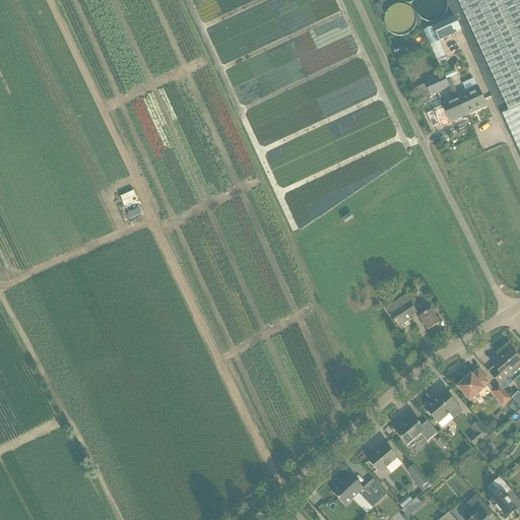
[(519,0),(457,0),(464,15),(508,111),(502,114),(519,153),(519,0)]
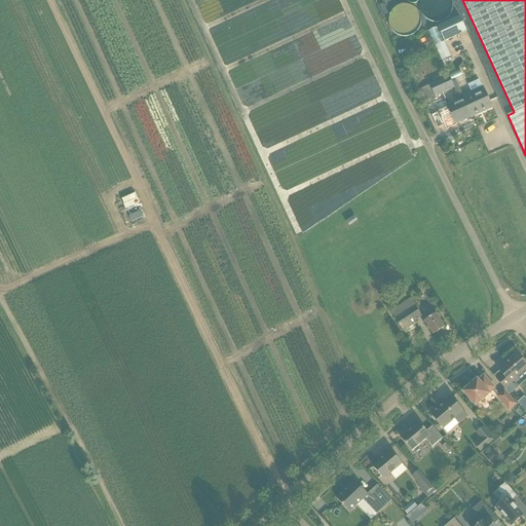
[(383,3),(379,5),(384,16),(388,14),(383,3)]
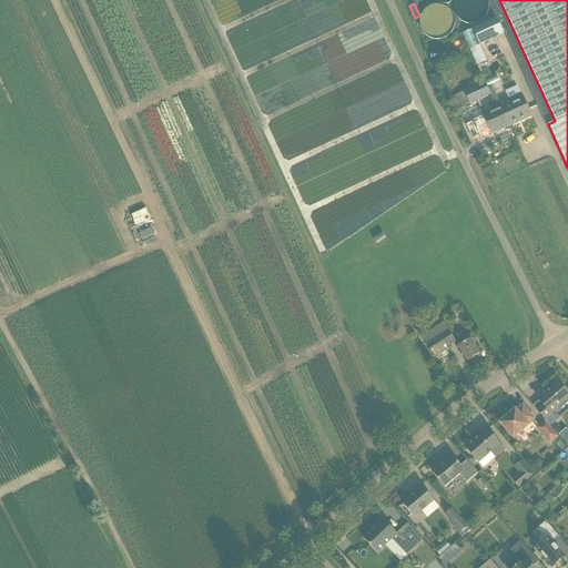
[(473,28),(480,46),(505,34),(497,17),(473,28)]
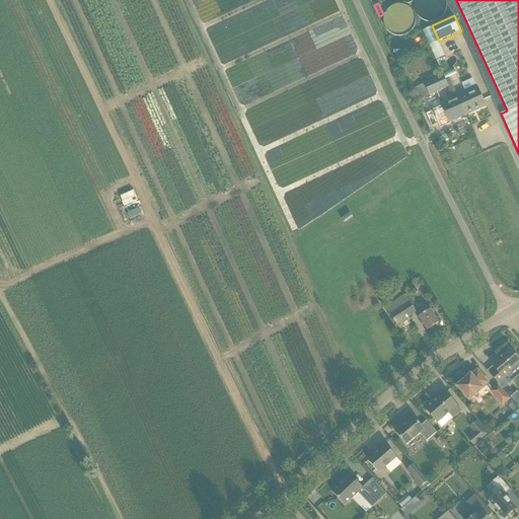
[(445,56),(439,42),(432,25),(423,30),(428,42),(437,60),(445,56)]
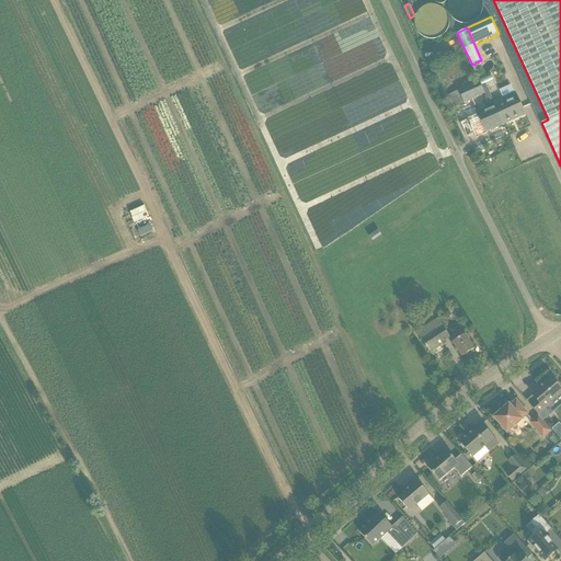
[(454,107),(464,103),(484,93),(479,81),(448,95),(454,107)]
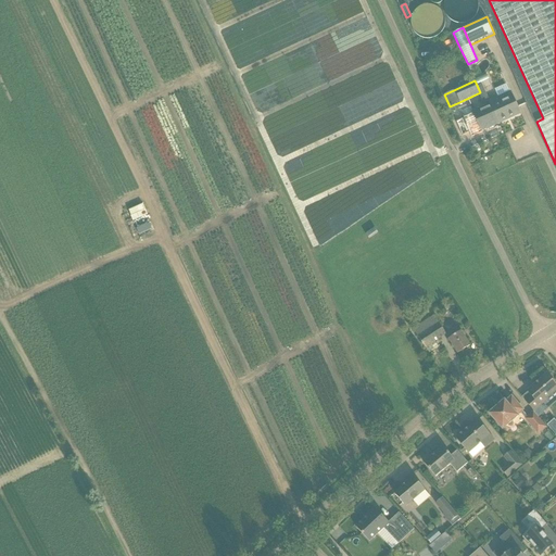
[(491,106),(493,111),(500,124),(520,114),(510,91),(489,101),(491,106)]
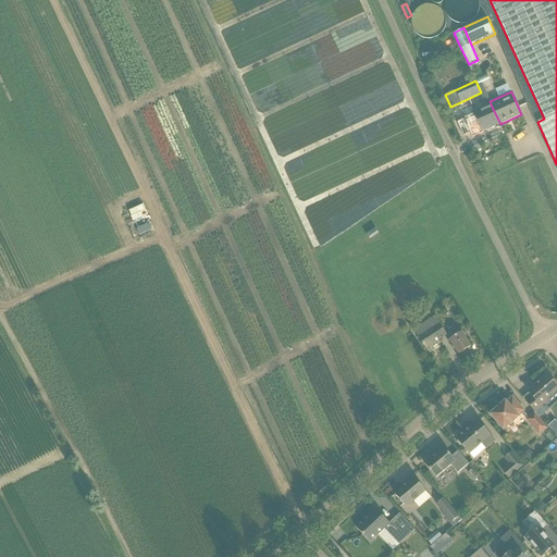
[(484,108),(473,112),(482,132),(500,124),(494,111),(492,107),(485,110),(484,108)]
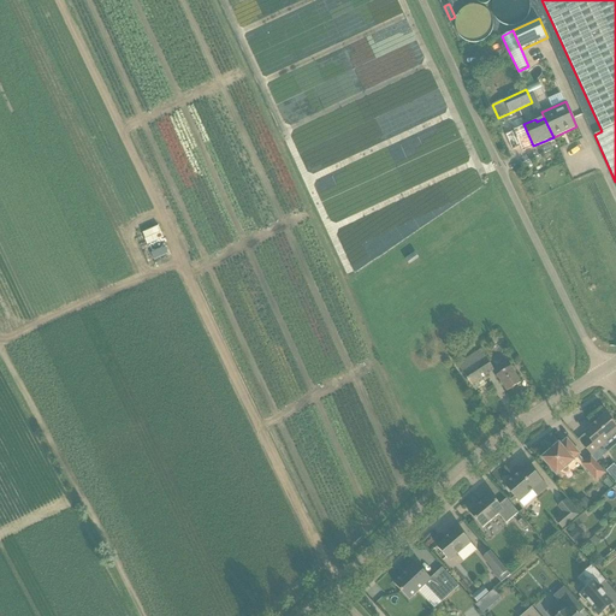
[(409,266),(419,259),(414,253),(404,260),(409,266)]
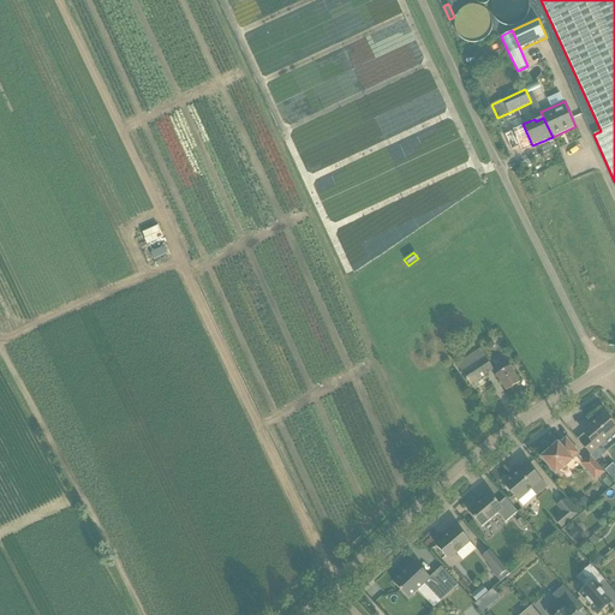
[(493,369),(479,348),(457,363),(470,384),(493,369)]
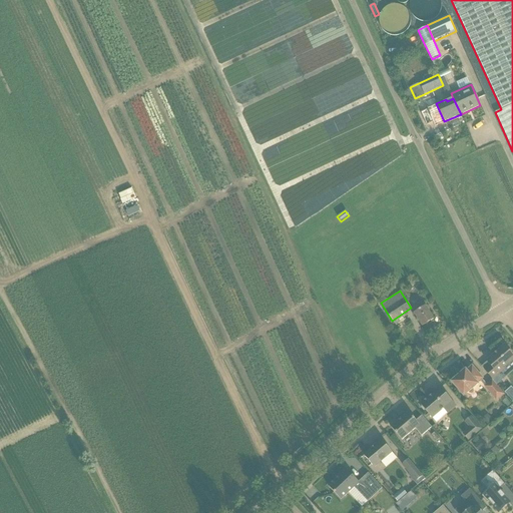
[(422,302),(413,307),(411,309),(422,327),(434,319),(426,306),(425,307),(422,302)]
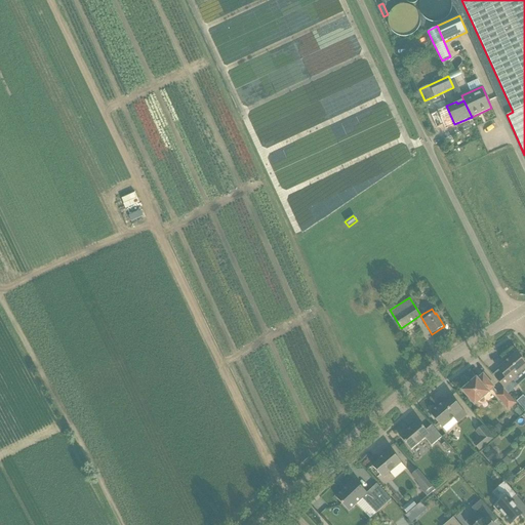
[(499,370),(493,375),(496,378),(503,388),(503,389),(508,394),(515,389),(511,384),(516,378),(515,377),(524,368),(524,363),(516,354),(497,369),(499,370)]
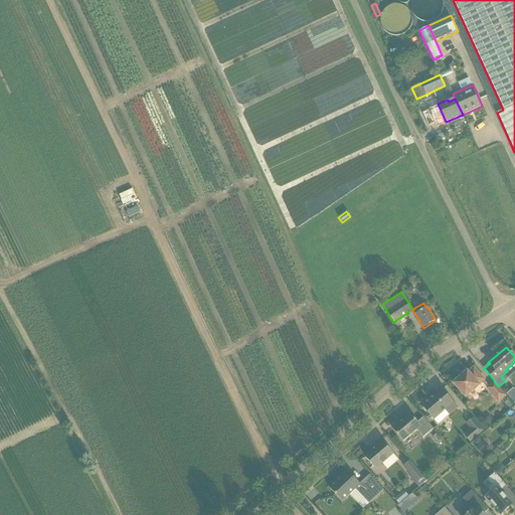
[(454,383),(466,397),(480,385),(479,385),(485,380),(474,367),(465,375),(464,374),(454,383)]
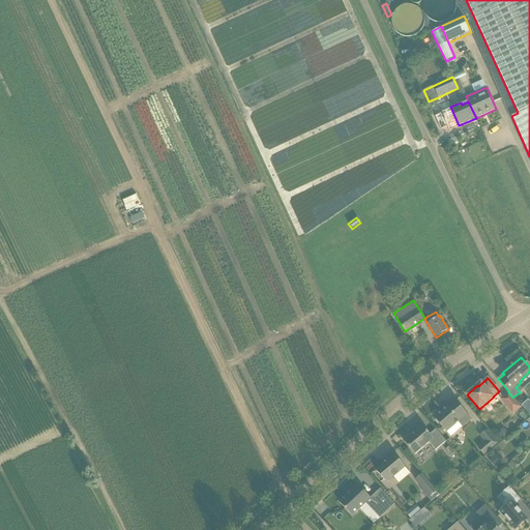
[(508,392),(500,400),(512,415),(521,408),(512,398),(508,392)]
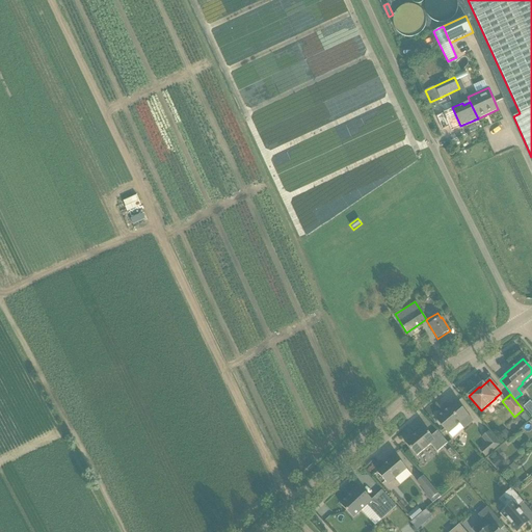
[(473,421),(457,402),(435,420),(448,434),(461,423),(464,427),(464,428),(473,421)]
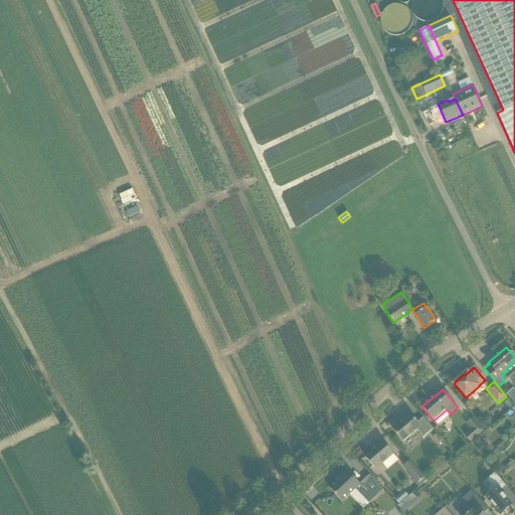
[(410,413),(392,428),(403,442),(416,431),(423,438),(434,430),(423,417),(417,422),(410,413)]
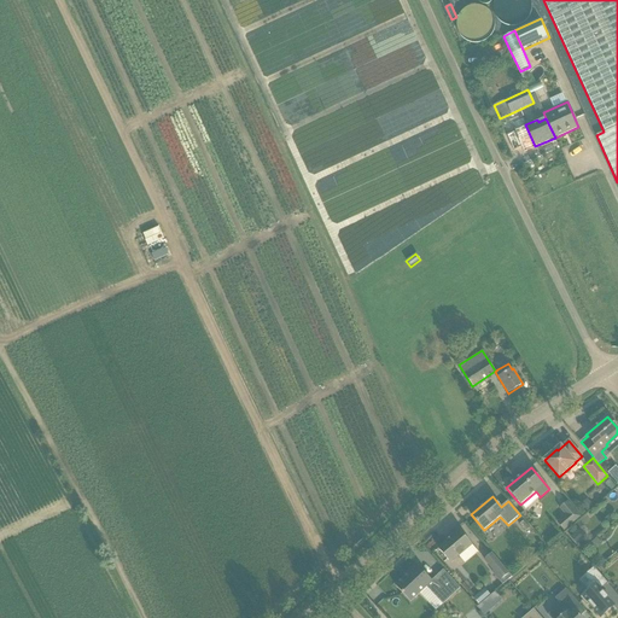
[(587,499),(581,503),(587,511),(593,506),(587,499)]
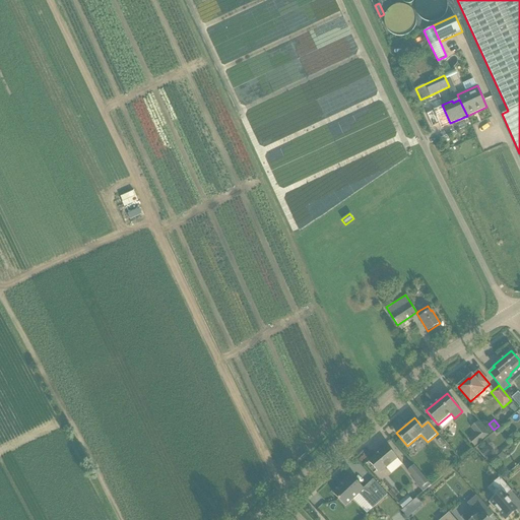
[(477,421),(470,428),(481,441),(489,435),(477,421)]
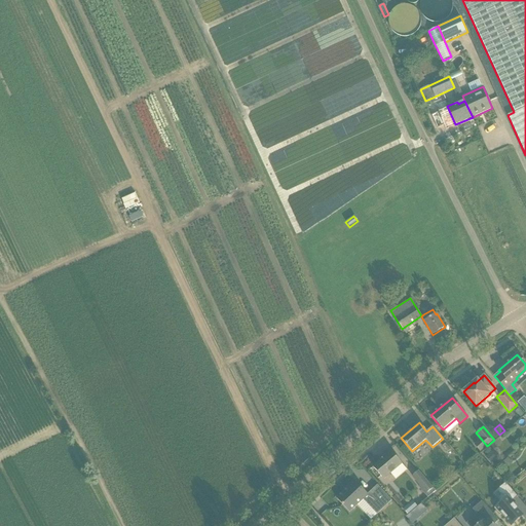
[(451,449),(446,443),(442,446),(447,452),(451,449)]
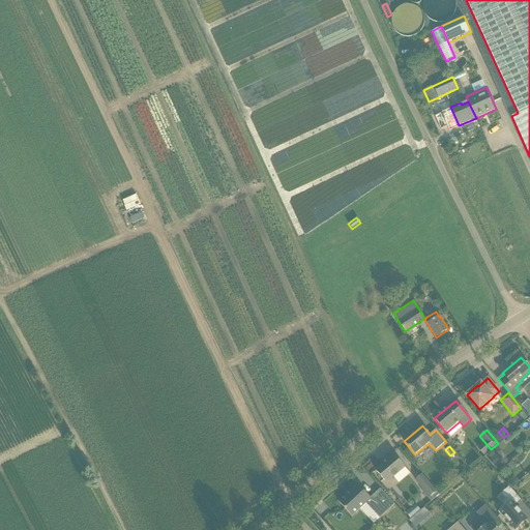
[(386,483),(405,467),(392,453),(385,460),(386,462),(376,470),(386,483)]
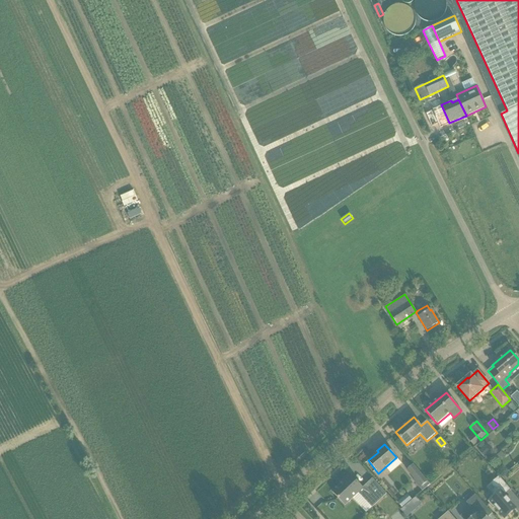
[(487,445),(479,451),(485,457),(492,451),(487,445)]
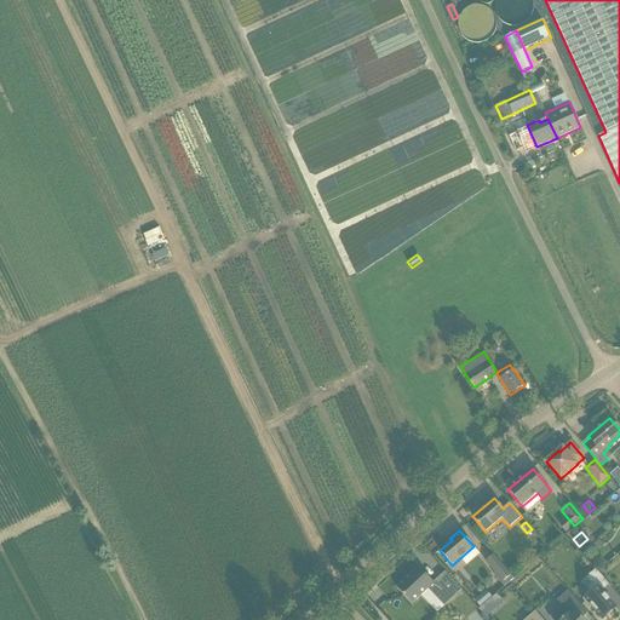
[(413,554),(403,563),(407,568),(418,558),(413,554)]
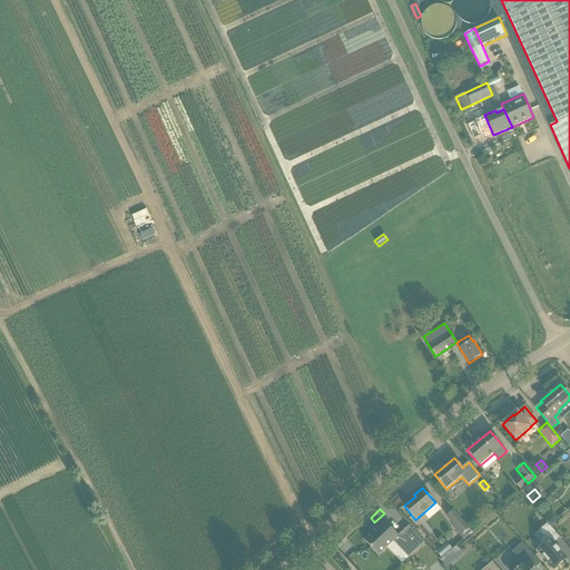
[(461,537),(463,540),(472,532),(453,510),(446,517),(454,527),(453,528),(460,537),(461,537)]
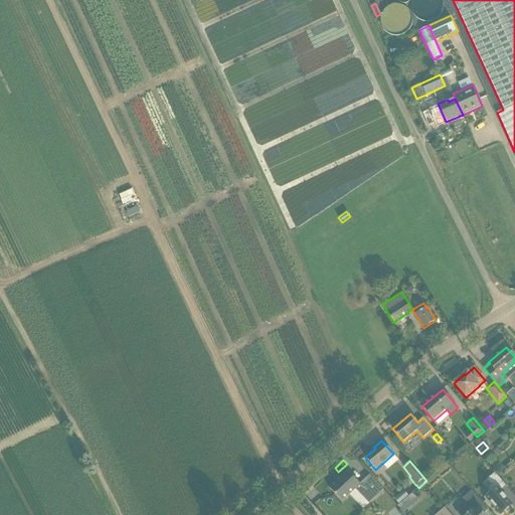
[(341,478),(330,489),(342,502),(355,489),(369,504),(383,490),(369,475),(360,484),(347,470),(340,477),(341,478)]
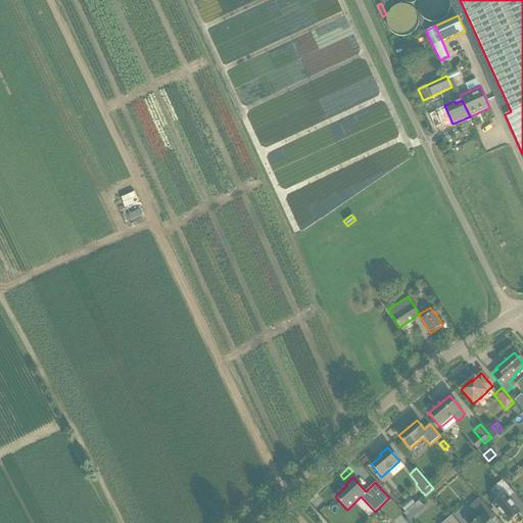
[(497,501),(491,506),(496,512),(498,511),(509,522),(519,514),(514,508),(515,507),(511,502),(510,502),(508,500),(514,493),(503,480),(495,486),(502,493),(496,498),(497,501)]
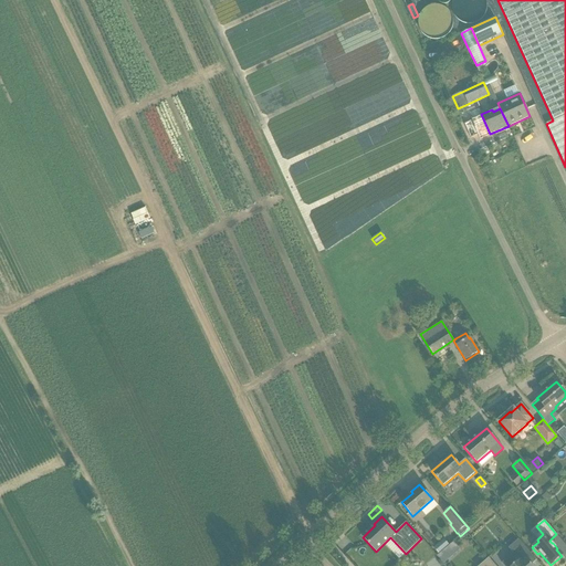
[(520,561),(512,565),(532,565),(524,557),(530,552),(519,540),(509,548),(520,561)]
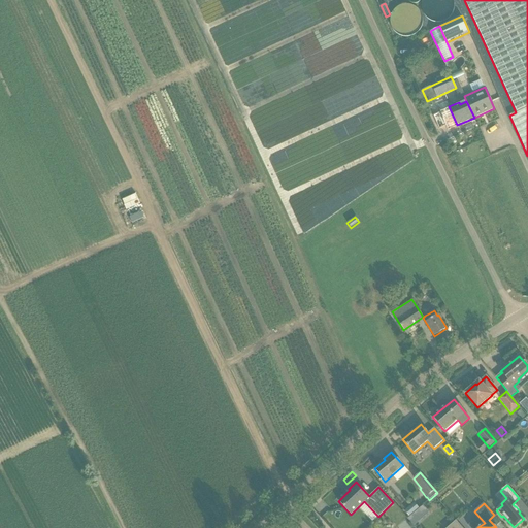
[(414,516),(408,520),(415,527),(419,523),(414,516)]
